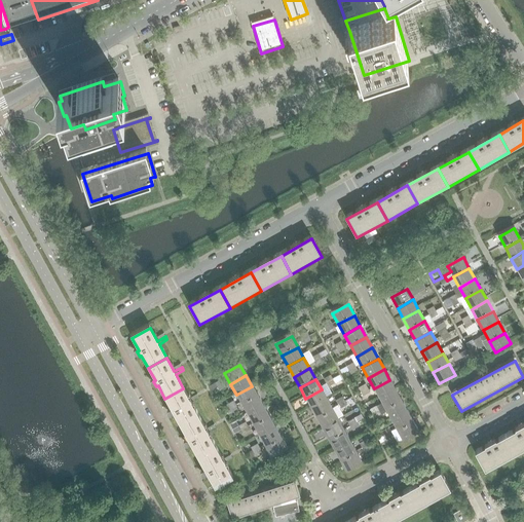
[(374,388),(380,400),(396,390),(389,380),(374,388)]
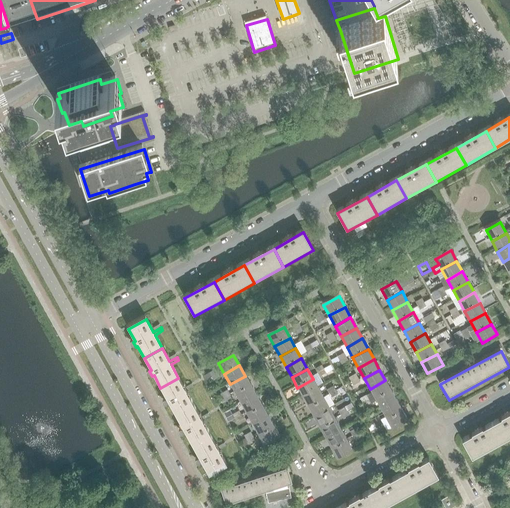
[(245,376),(230,384),(236,395),(251,386),(245,376)]
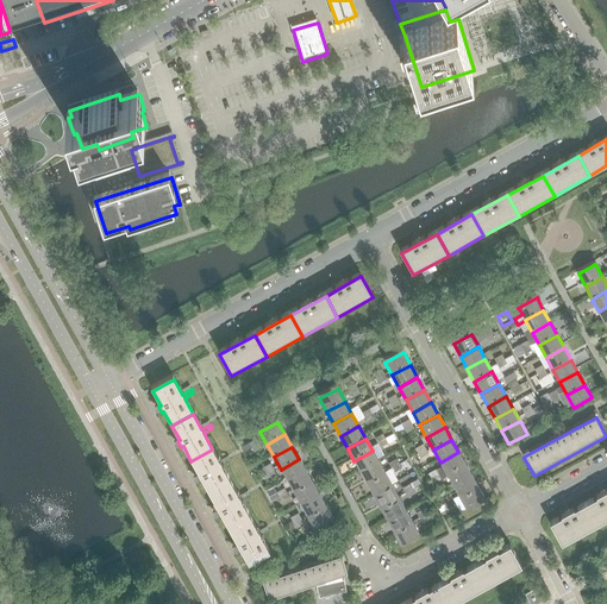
[(220,465),(212,450),(191,461),(199,476),(198,477),(200,483),(202,482),(211,496),(231,484),(223,469),(231,463),(230,459),(220,465)]
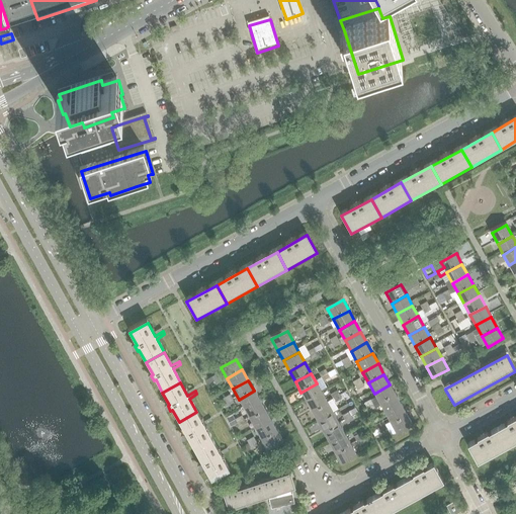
[(301,393),(307,403),(323,395),(317,383),(301,393)]
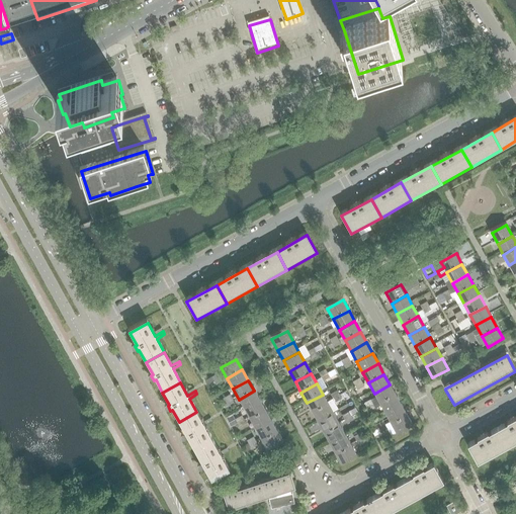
[(396,396),(390,384),(374,394),(378,401),(366,407),(368,410),(396,396)]
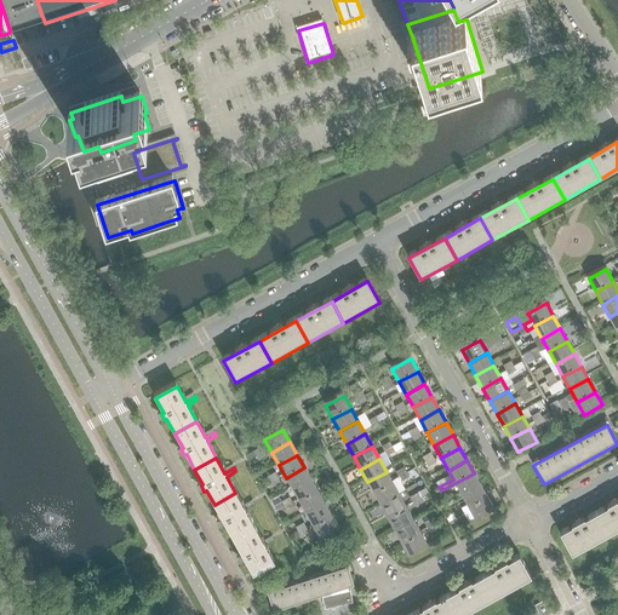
[(312,481),(304,467),(286,478),(292,490),(312,481)]
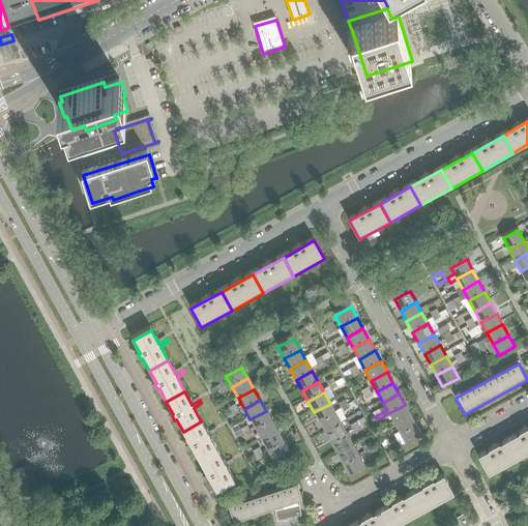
[(335,414),(330,404),(314,412),(320,424),(335,414)]
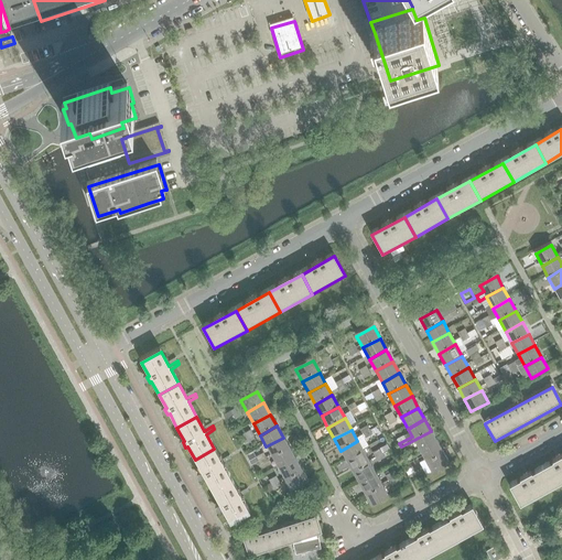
[(417,445),(420,451),(438,442),(431,431),(401,447),(404,452),(417,445)]
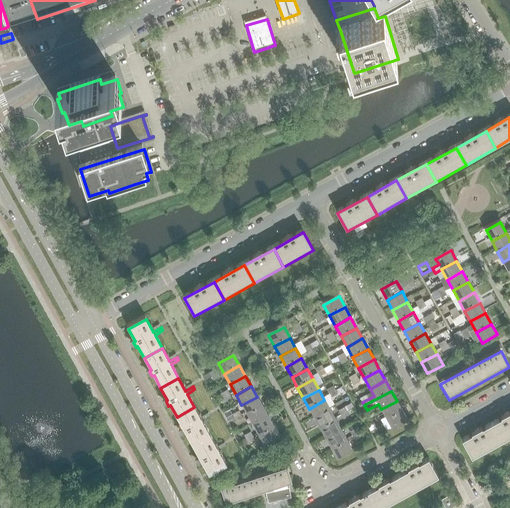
[(262,407),(257,397),(241,405),(247,416),(262,407)]
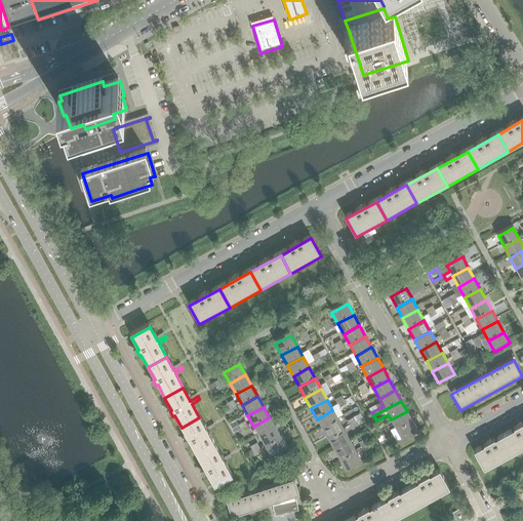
[(323,430),(338,422),(332,410),(317,419),(323,430)]
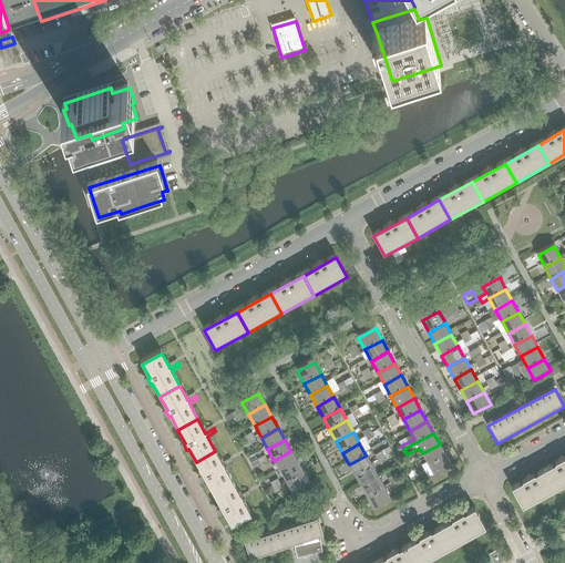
[(445,456),(440,444),(422,453),(429,466),(445,456)]
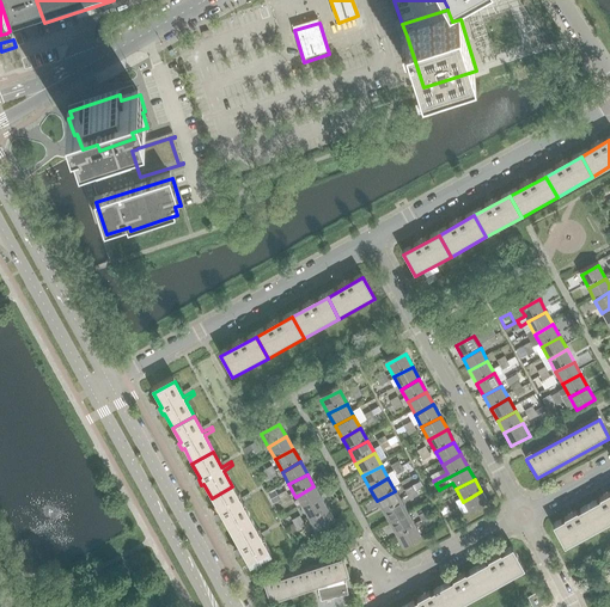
[(242,502),(232,486),(212,498),(220,513),(218,514),(221,521),(223,520),(231,534),(252,522),(243,506),(252,501),(250,497),(242,502)]
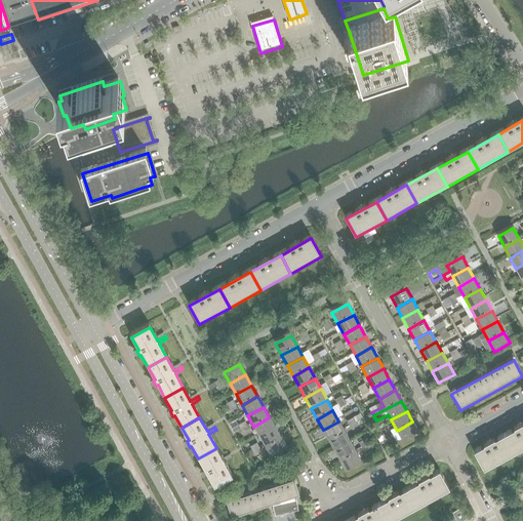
[(275,429),(269,417),(253,427),(259,437),(275,429)]
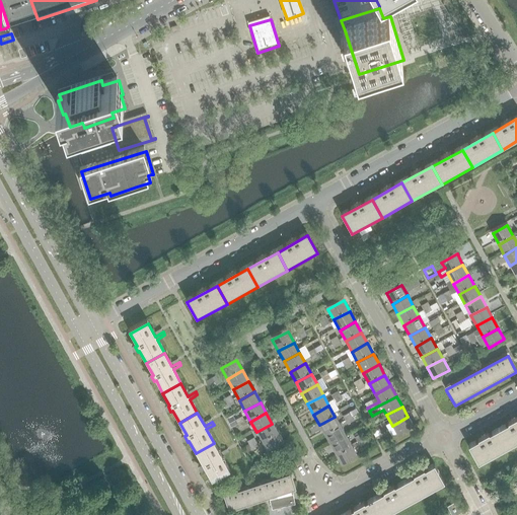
[(325,436),(341,427),(335,417),(319,425),(325,436)]
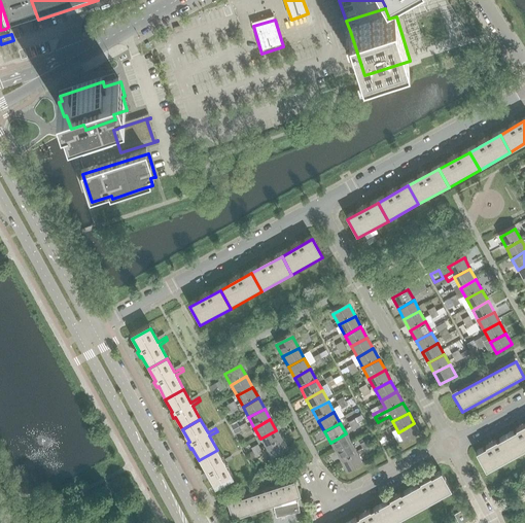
[(420,434),(414,423),(398,432),(405,444),(420,434)]
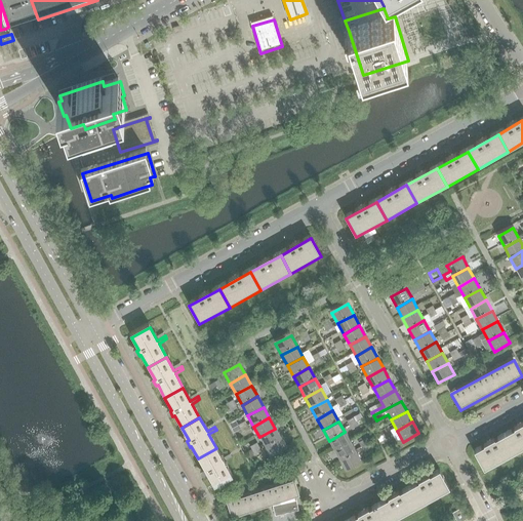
[(516,455),(522,451),(522,427),(506,436),(516,455)]
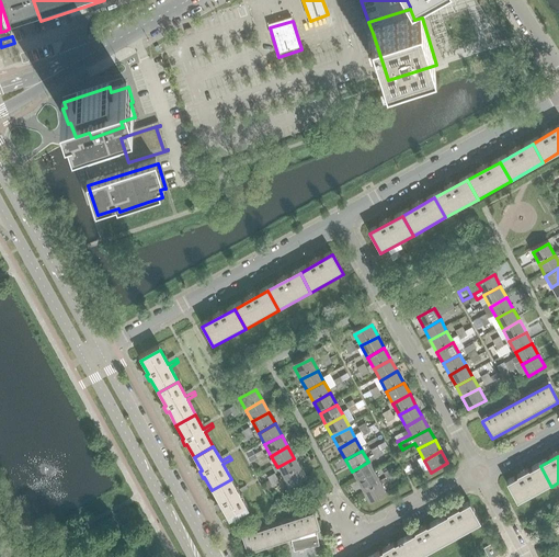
[(300,469),(294,458),(277,467),(284,479),(300,469)]
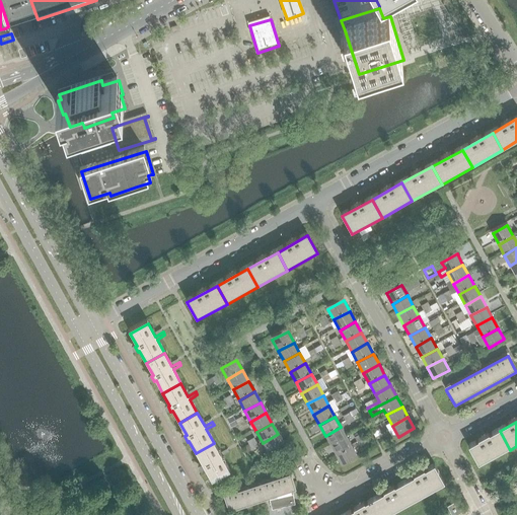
[(325,436),(330,446),(347,437),(341,427),(325,436)]
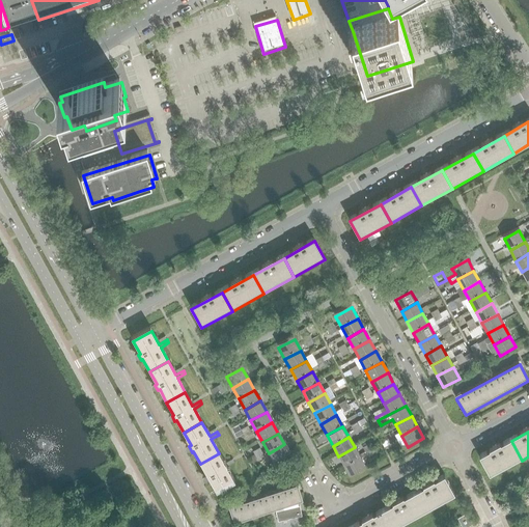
[(491,477),(522,461),(511,441),(481,459),(491,477)]
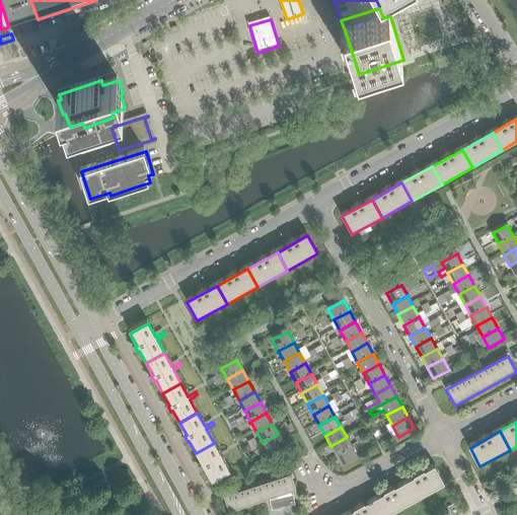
[(284,445),(278,434),(263,443),(269,454),(284,445)]
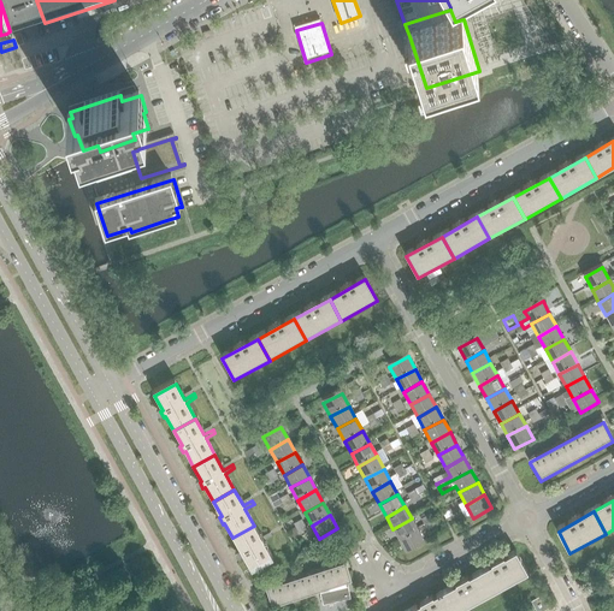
[(419,532),(412,518),(393,529),(400,543),(419,532)]
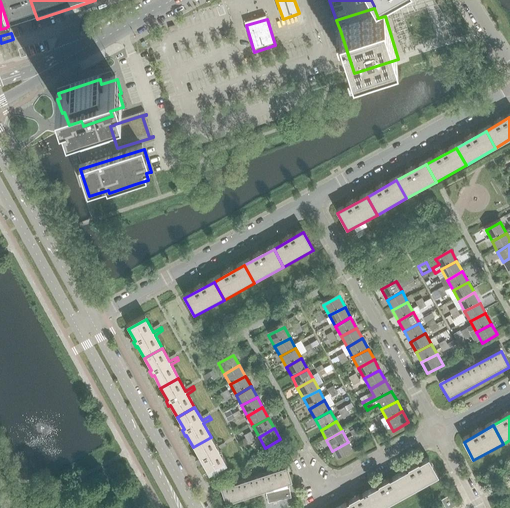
[(218,450),(211,437),(193,447),(200,459),(198,460),(201,465),(203,464),(210,476),(227,467),(219,453),(227,449),(225,446),(218,450)]
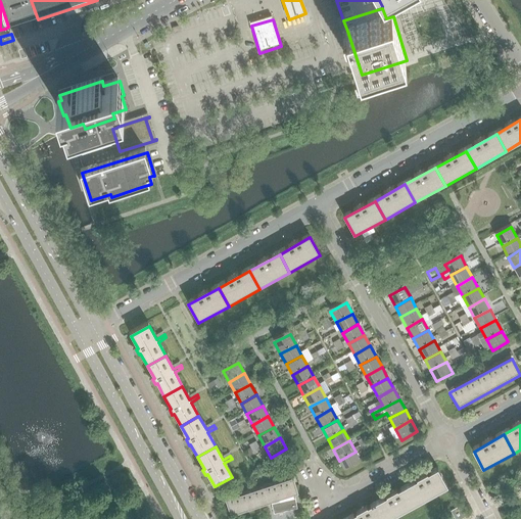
[(362,463),(356,452),(339,461),(345,471),(362,463)]
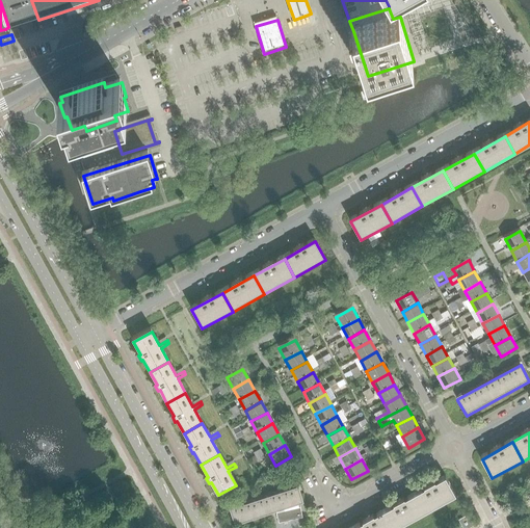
[(446,479),(416,496),(426,515),(456,498),(446,479)]
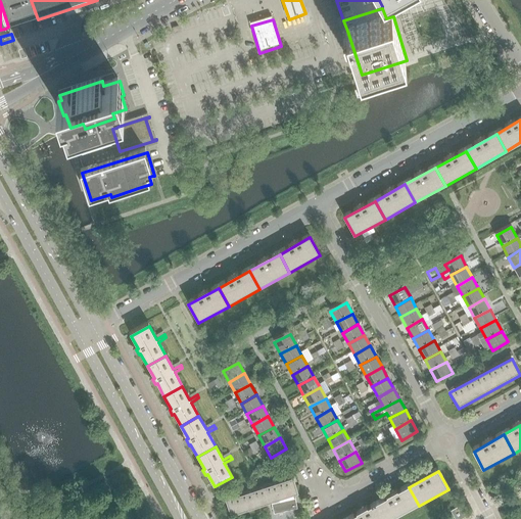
[(227,501),(233,518),(275,505),(276,507),(273,507),(276,517),(299,512),(296,502),(295,502),(294,498),(299,497),(294,478),(227,501)]
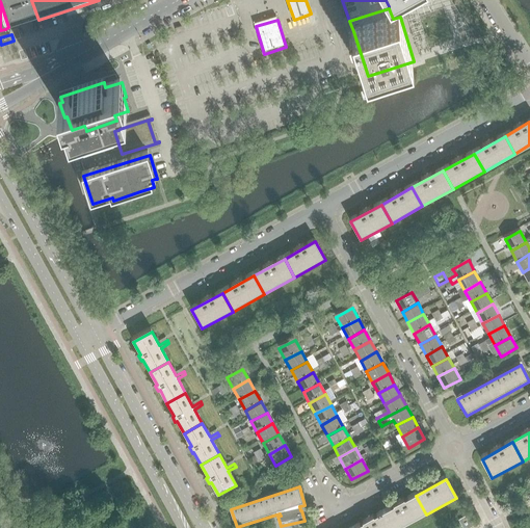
[(385,513),(386,515),(393,527),(403,527),(426,515),(416,496),(385,513)]
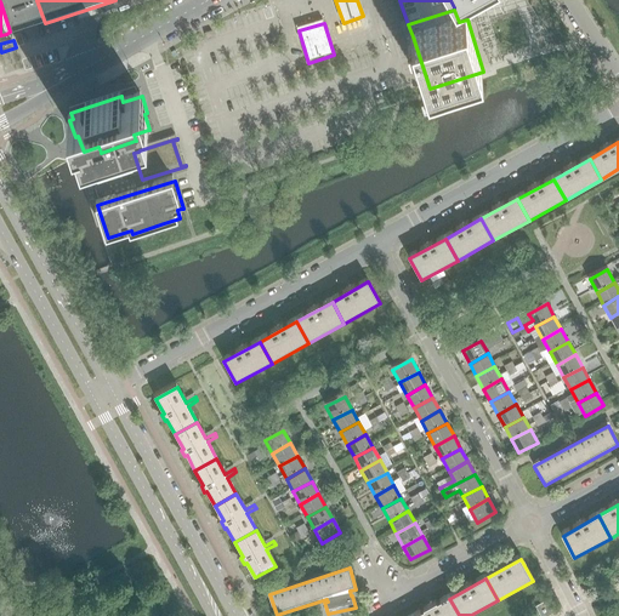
[(459,615),(450,600),(449,599),(420,615),(459,615)]
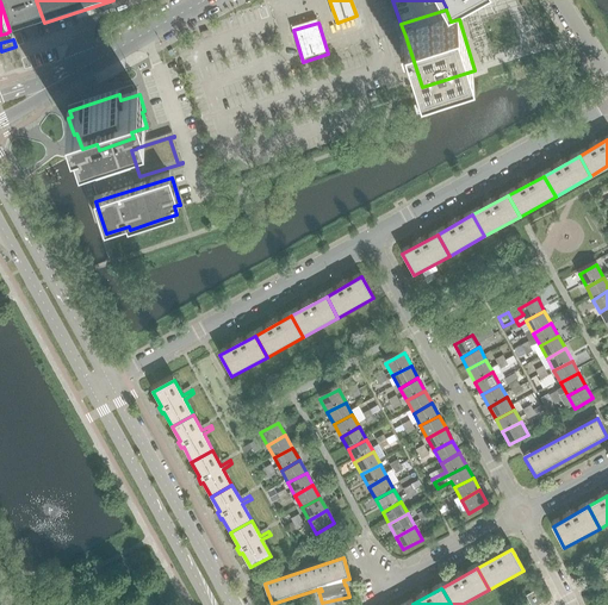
[(543,604),(537,593),(527,598),(531,604),(543,604)]
